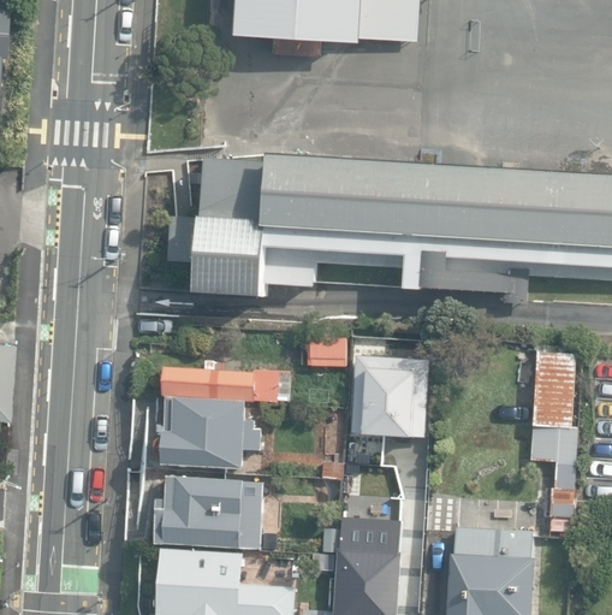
[(238,0),(237,30),(361,37),(362,35),(417,39),(419,0),(238,0)]
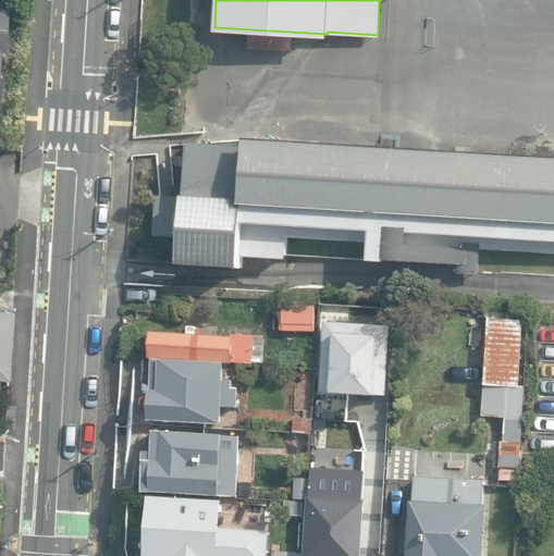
[(0,73),(1,51),(8,51),(10,5),(0,4),(0,73)]
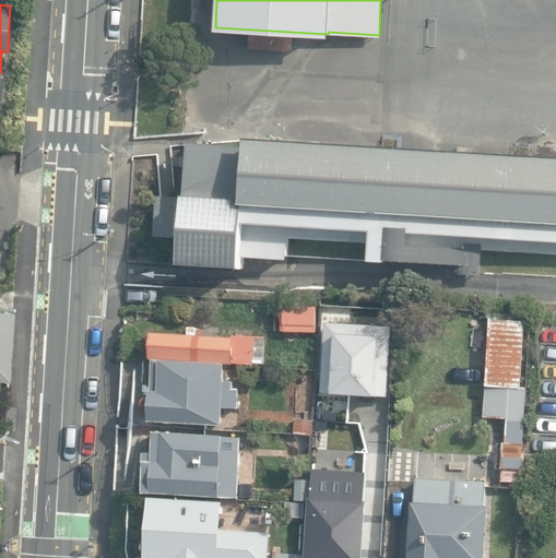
[(555,158),(240,138),(240,142),(186,139),(184,190),(149,189),(146,229),(181,232),(179,266),(241,270),(243,253),(285,256),(286,227),(368,232),(366,261),(416,264),(416,259),(451,260),(451,273),(474,274),(475,248),(409,244),(410,236),(555,242),(555,158)]
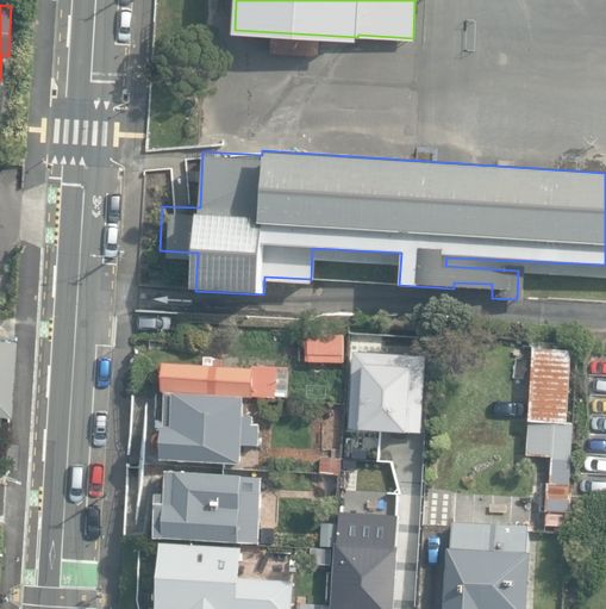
[(342,364),(343,334),(305,334),(304,364),(342,364)]
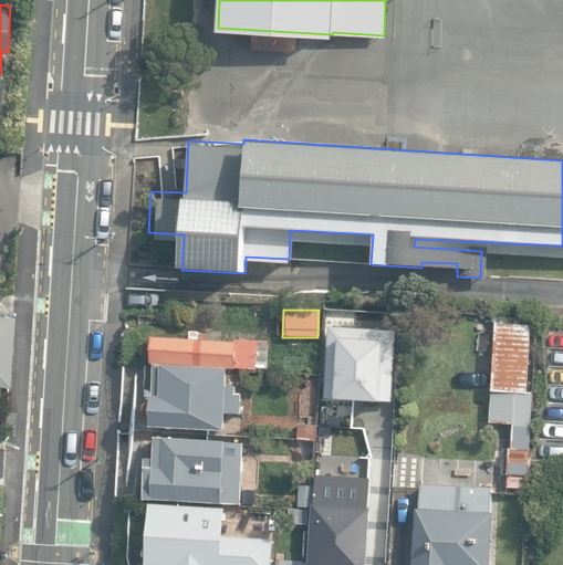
[(347,425),(354,313),(325,311),(319,422),(316,422),(312,503),(309,503),(305,564),(364,564),(368,506),(366,505),(368,478),(346,475),(350,425),(347,425)]
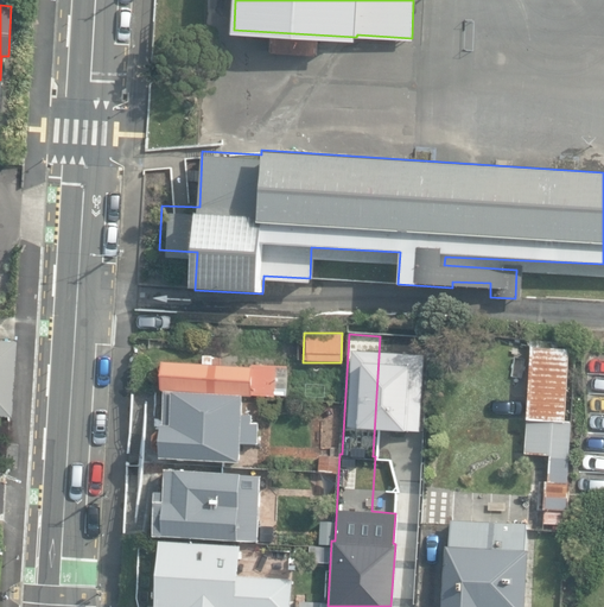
[(525,413),(560,416),(565,342),(528,341),(525,413)]
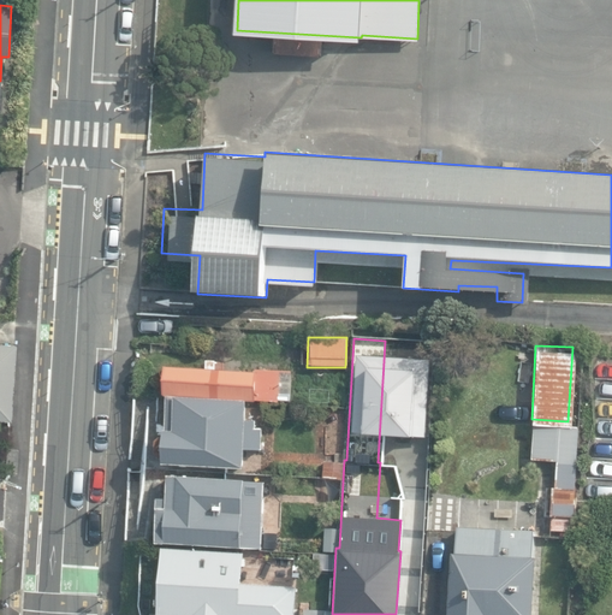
[(164,394),(277,401),(278,370),(255,368),(255,371),(214,368),(214,360),(206,360),(206,368),(165,366),(164,394)]
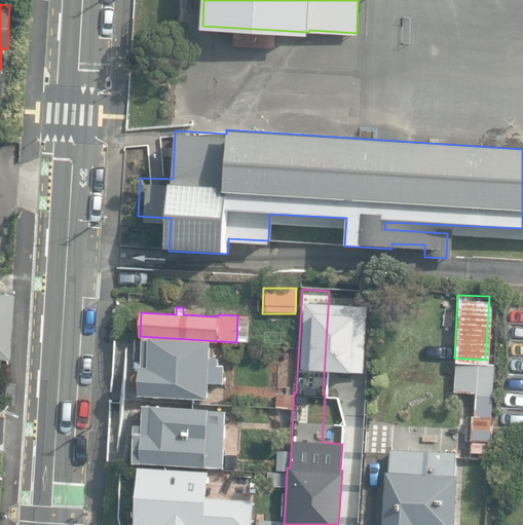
[(138,395),(207,399),(208,382),(222,382),(223,366),(217,366),(217,359),(209,359),(210,342),(143,338),(141,366),(140,366),(140,370),(133,374),(133,385),(138,390),(138,395)]
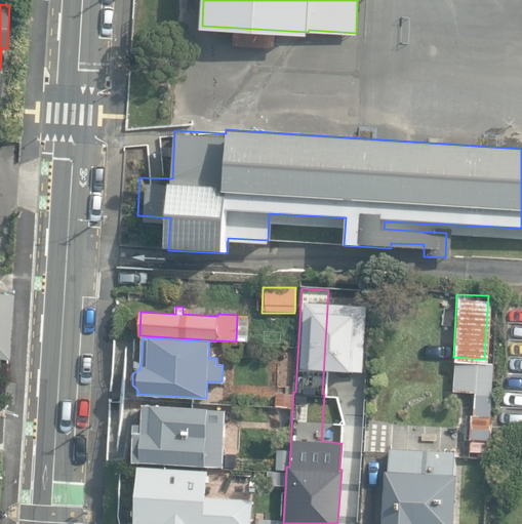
[(468,436),(485,437),(488,361),(451,360),(450,388),(472,389),(472,412),(468,412),(468,436)]
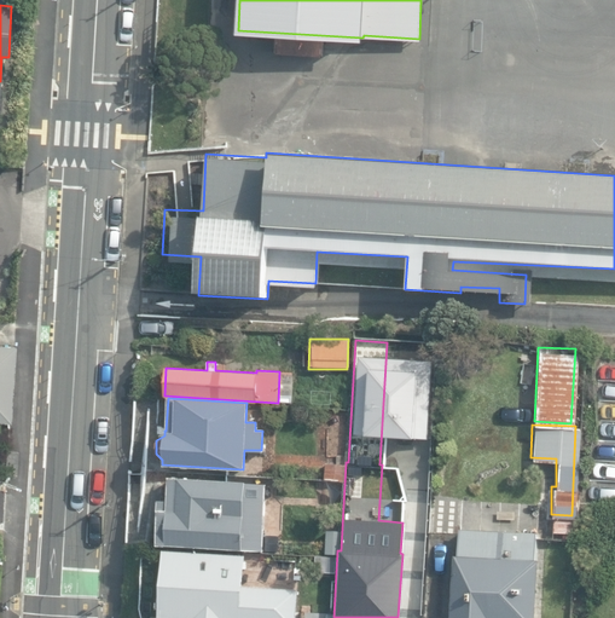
[(4,473),(15,473),(16,450),(5,449),(4,473)]
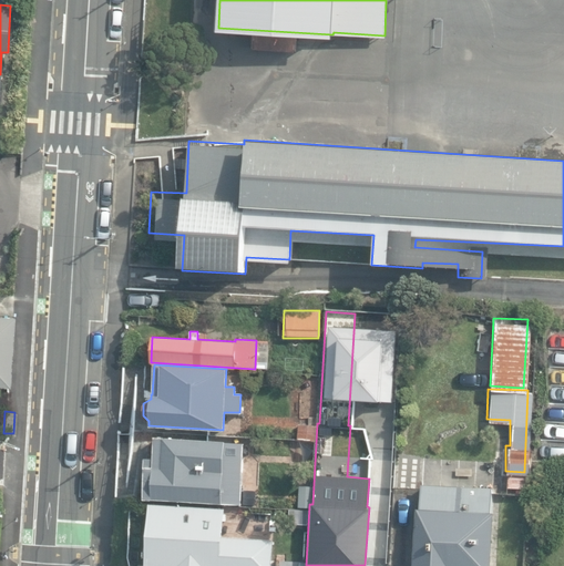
[(295,423),(295,438),(314,438),(314,423),(295,423)]
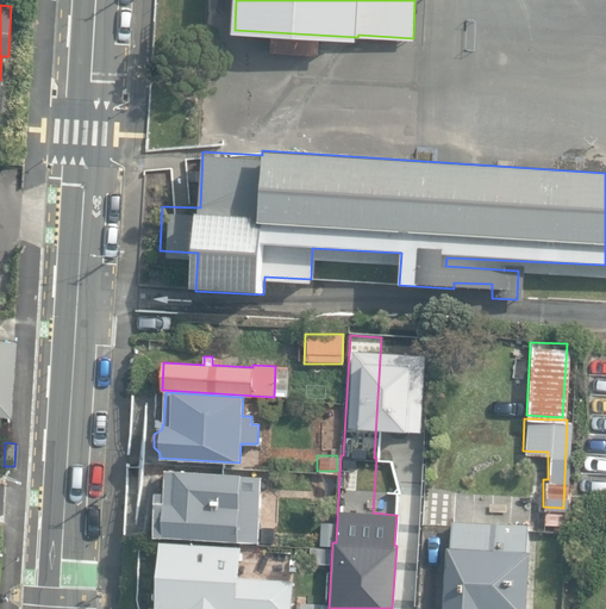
[(261,467),(272,468),(273,458),(262,457),(261,467)]
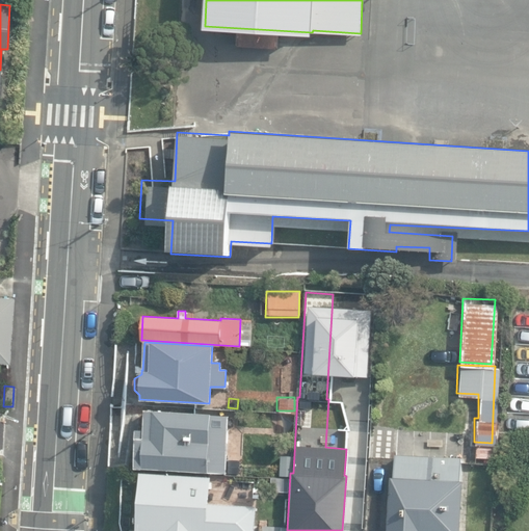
[(134,468),(225,472),(226,453),(232,454),(233,432),(227,431),(227,426),(209,425),(210,414),(144,410),(143,437),(136,437),(134,468)]
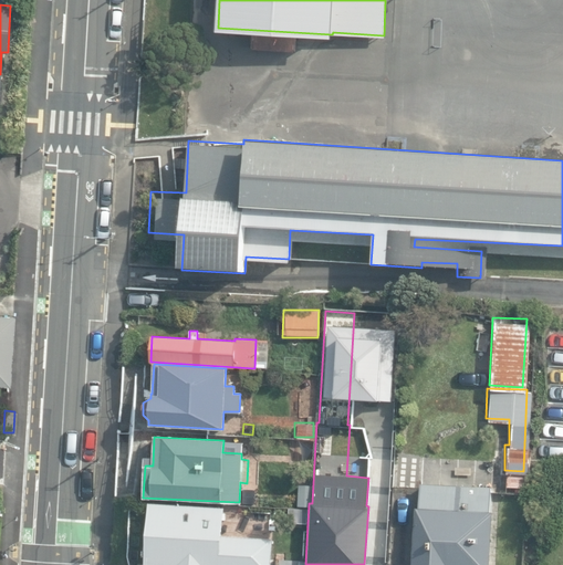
[(312,462),(313,437),(294,437),(292,437),(291,457),(300,457),(300,462),(312,462)]
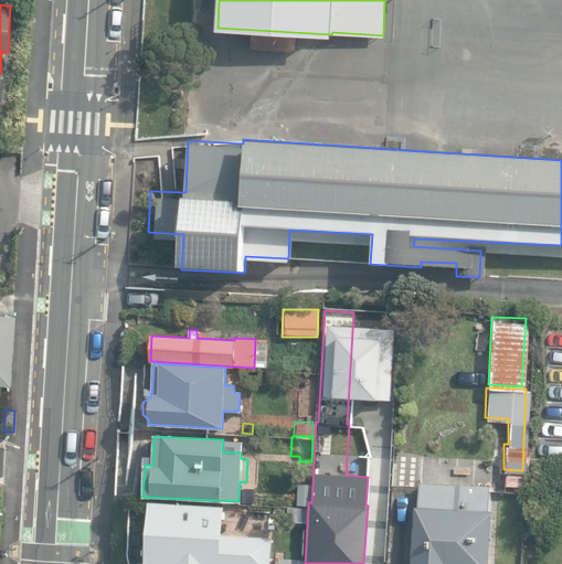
[(523,492),(525,476),(505,475),(504,491),(523,492)]
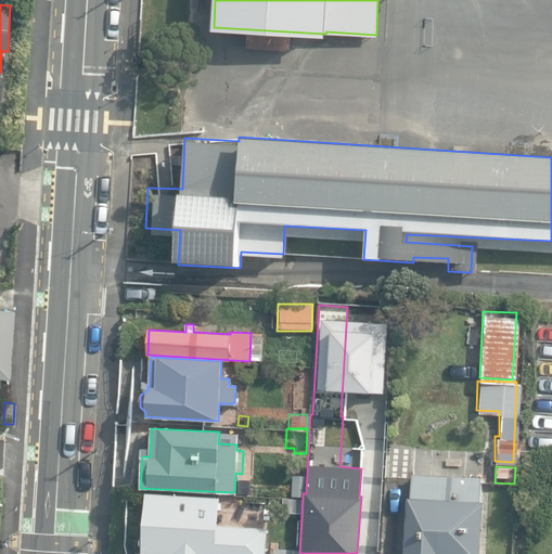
[(478,553),(483,502),(478,501),(479,476),(411,473),(410,498),(407,498),(403,553),(478,553)]
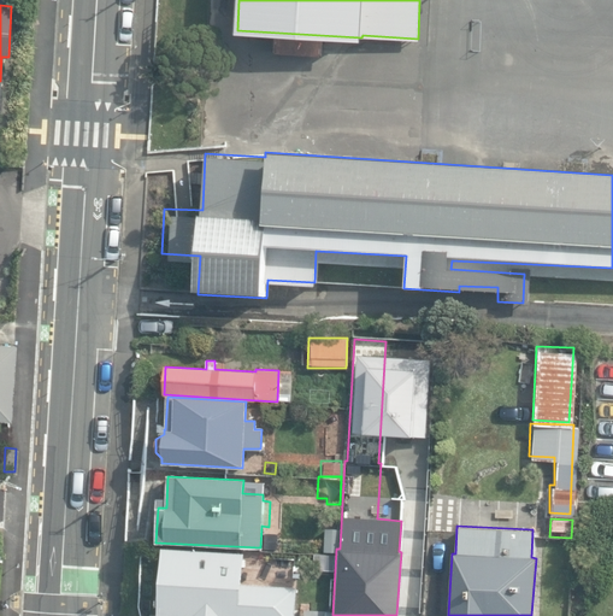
[(293,615),(295,587),(240,584),(241,556),(241,555),(161,550),(157,615),(293,615)]
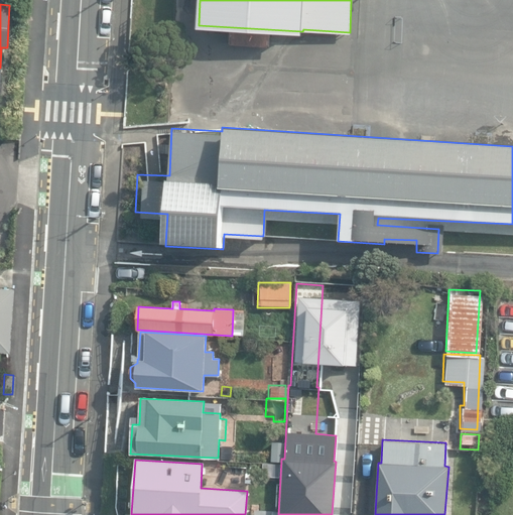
[(261,489),(276,490),(278,466),(263,465),(261,489)]
